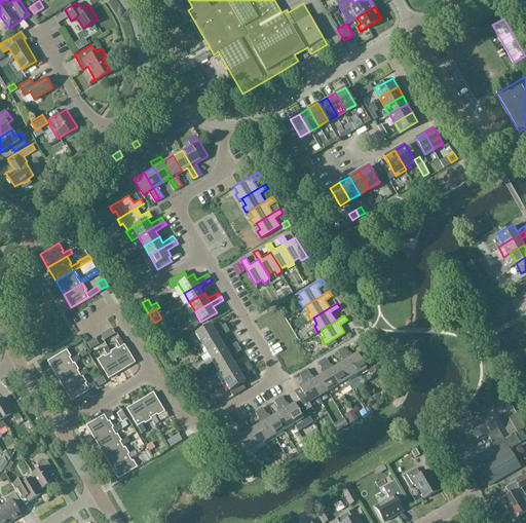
[(201,342),(227,326),(225,323),(215,329),(211,323),(195,332),(201,342)]
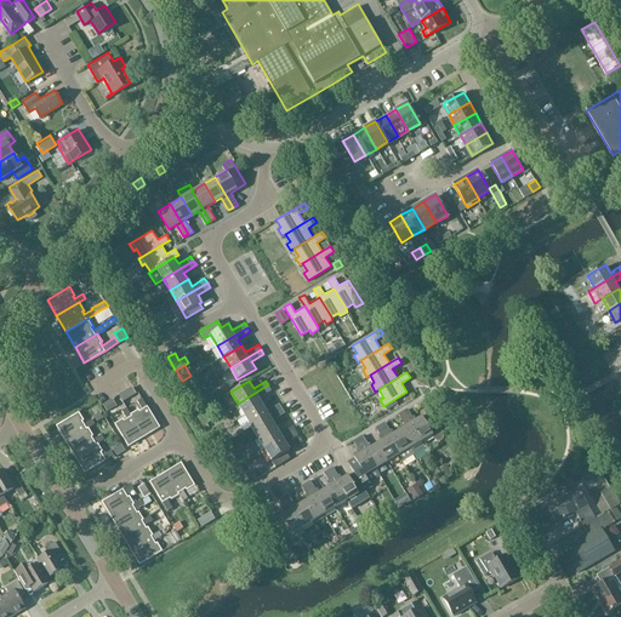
[(119,393),(123,399),(136,392),(132,384),(119,393)]
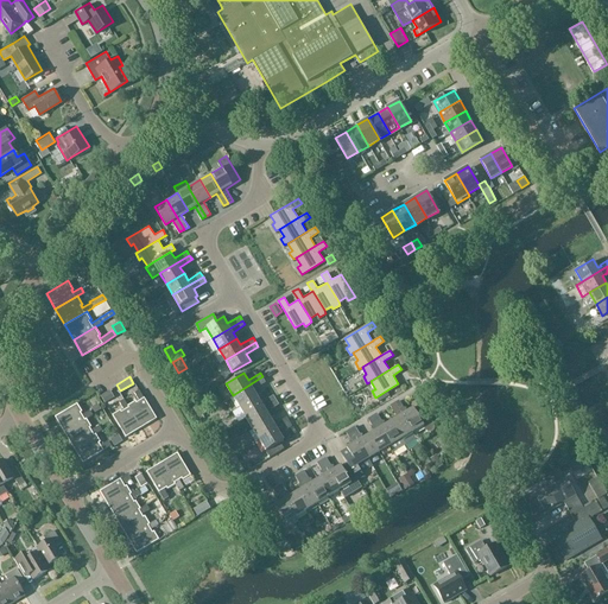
[(266,381),(263,376),(233,395),(240,406),(258,395),(253,388),(266,381)]
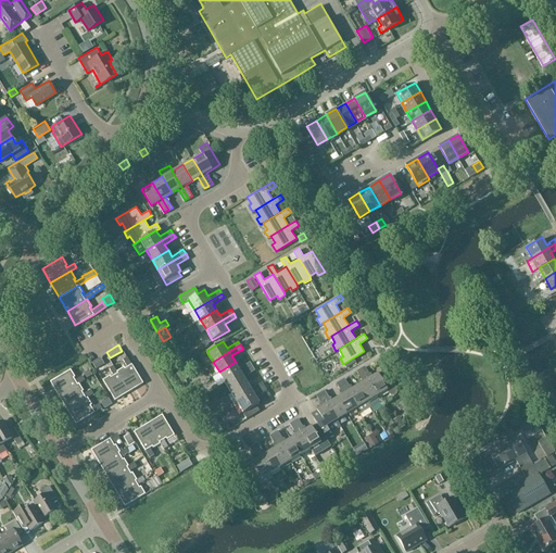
[(104,362),(101,355),(92,361),(96,367),(104,362)]
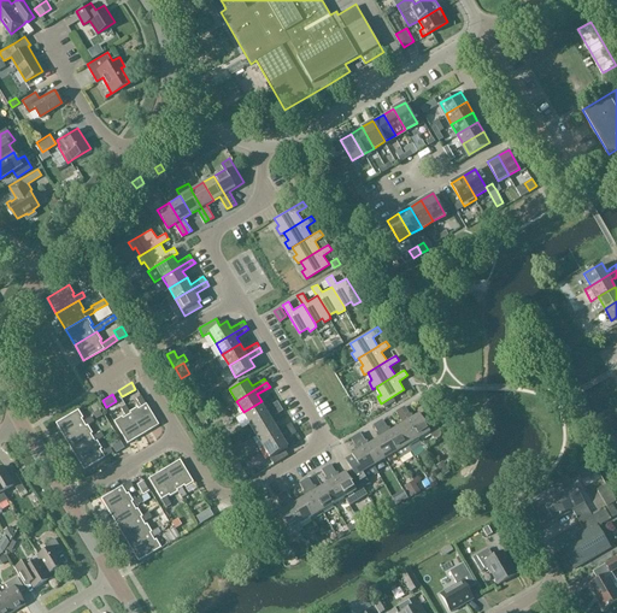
[(130,410),(144,432),(159,423),(147,402),(146,402),(141,394),(136,398),(141,405),(139,407),(137,405),(130,410)]
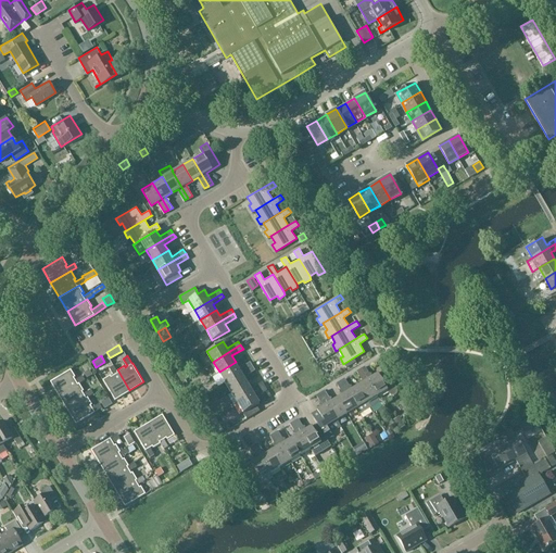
[(236,362),(219,372),(225,381),(253,365),(250,361),(239,367),(236,362)]
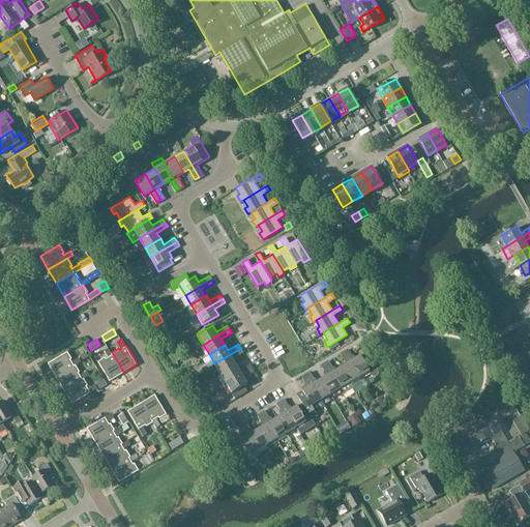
[(123,372),(112,352),(109,347),(105,349),(109,356),(106,357),(106,356),(98,360),(110,380),(123,372)]
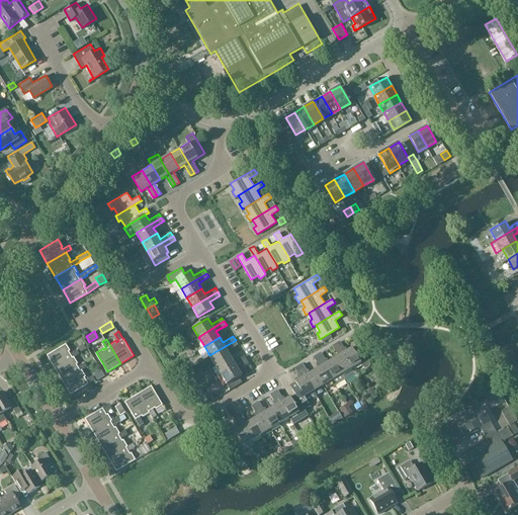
[(238,344),(236,340),(209,355),(216,364),(231,355),(228,350),(238,344)]
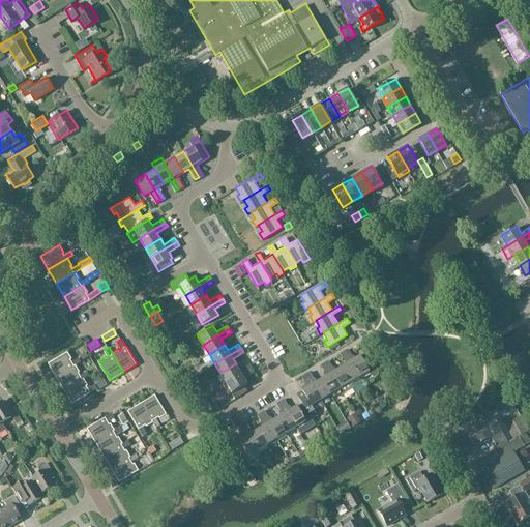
[(369,352),(361,356),(360,355),(354,358),(348,348),(344,350),(360,376),(370,371),(372,375),(373,376),(375,376),(376,375),(378,374),(379,373),(379,372),(379,371),(369,352)]
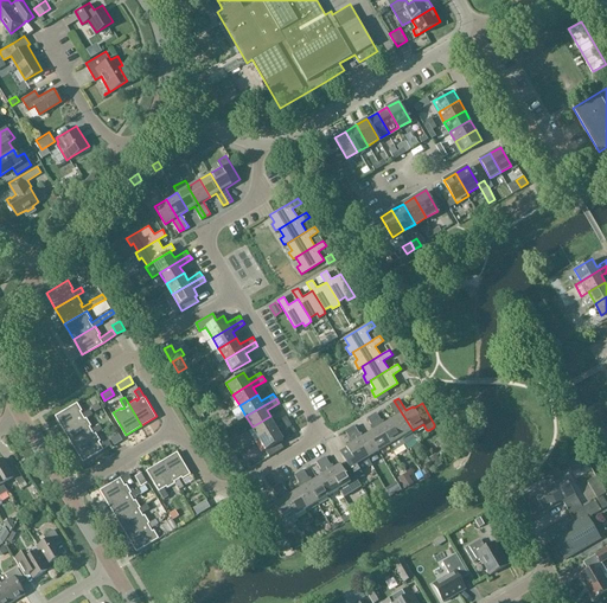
[(413,430),(394,401),(389,403),(397,416),(390,419),(401,437),(404,443),(415,436),(411,431),(413,430)]
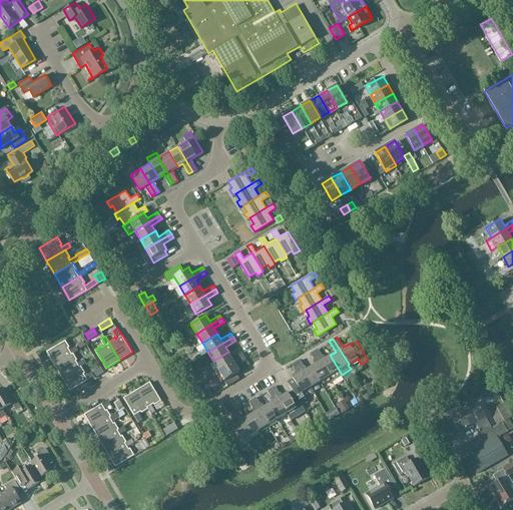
[(54,364),(73,353),(78,349),(76,345),(69,350),(68,347),(69,346),(65,340),(46,351),(54,364)]
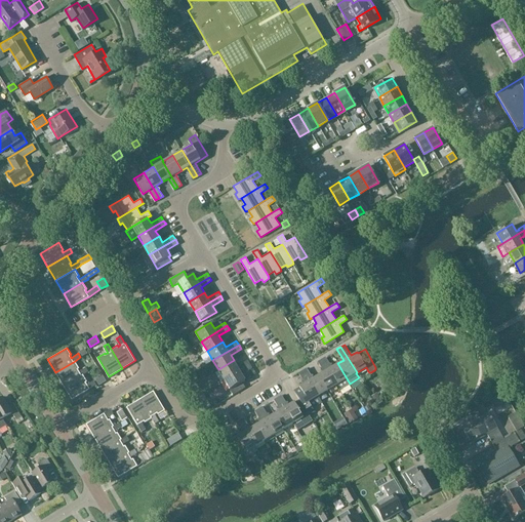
[(322,358),(337,385),(340,389),(350,384),(347,378),(337,363),(332,366),(325,356),(322,358)]
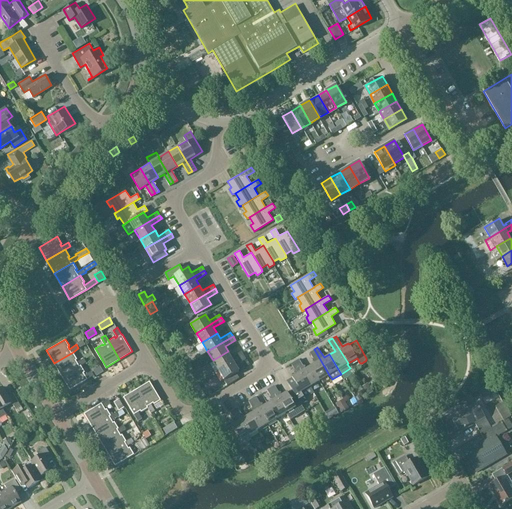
[(329,375),(314,349),(310,352),(316,362),(311,365),(320,380),(329,375)]
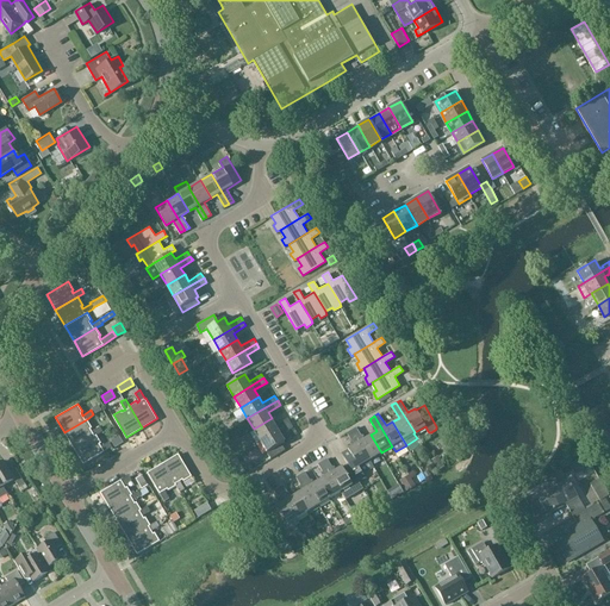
[(272,418),(254,429),(260,441),(291,422),(287,417),(275,425),(272,418)]
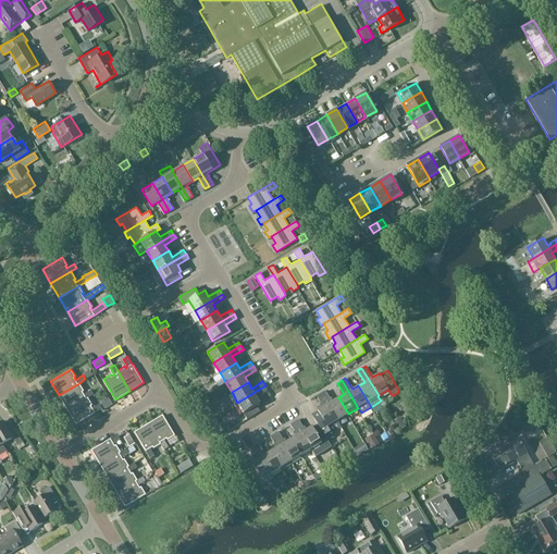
[(79,383),(59,395),(67,409),(88,396),(94,393),(91,389),(84,393),(83,391),(84,390),(79,383)]
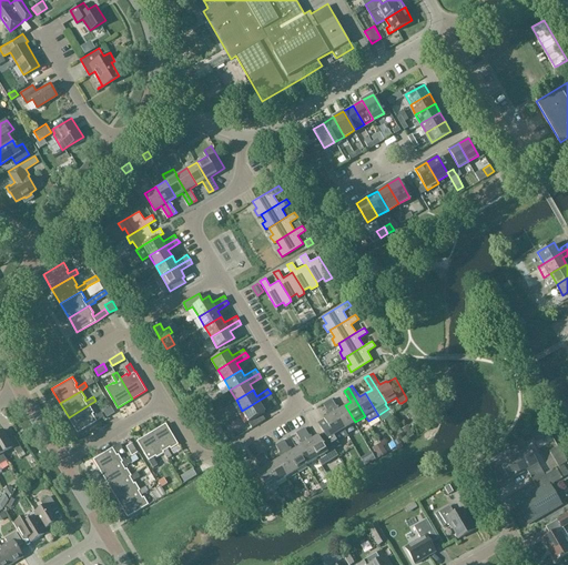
[(271,393),(242,411),(252,426),(265,419),(262,413),(265,411),(262,404),(273,397),(271,393)]
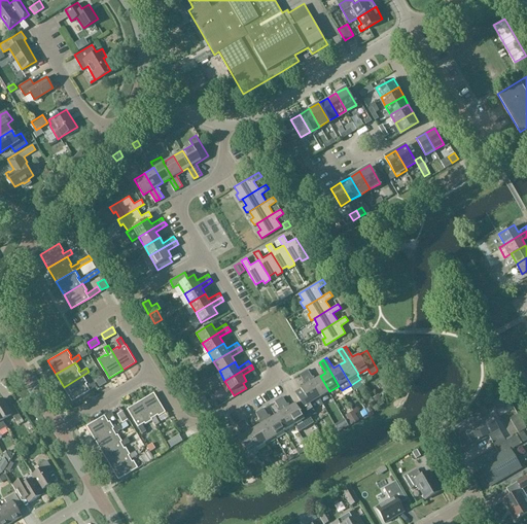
[(329,391),(320,376),(314,379),(308,369),(304,371),(319,397),(329,391)]
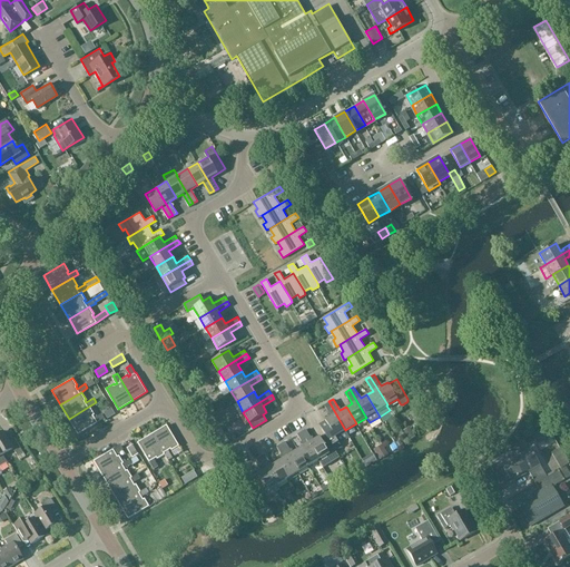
[(345,430),(328,401),(324,404),(332,416),(325,419),(331,429),(325,432),(335,449),(341,446),(335,436),(345,430)]
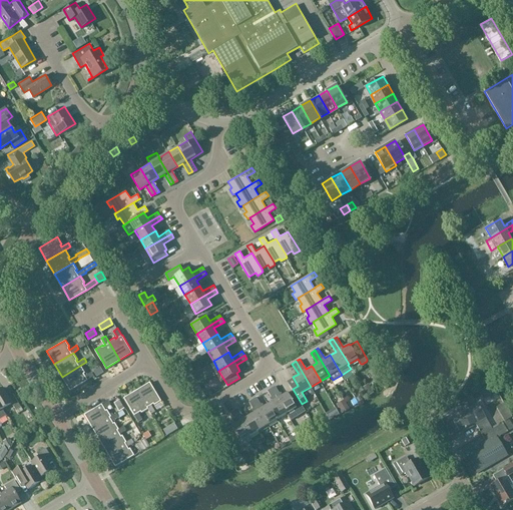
[(85,372),(81,365),(62,377),(70,390),(87,379),(94,375),(91,371),(85,375),(83,373),(85,372)]
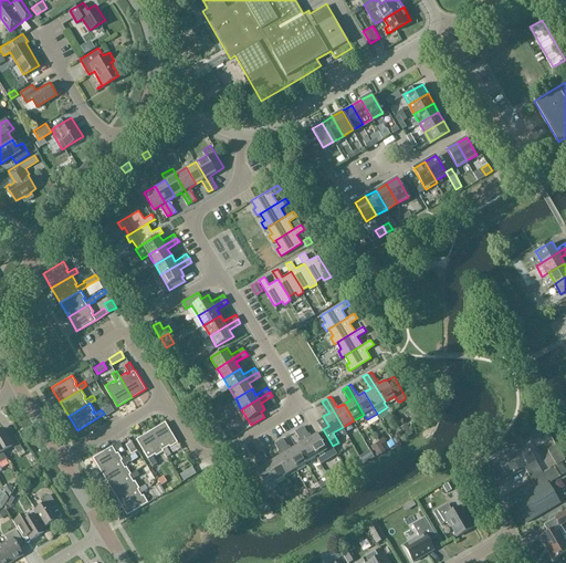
[(102,407),(106,414),(114,409),(109,403),(102,407)]
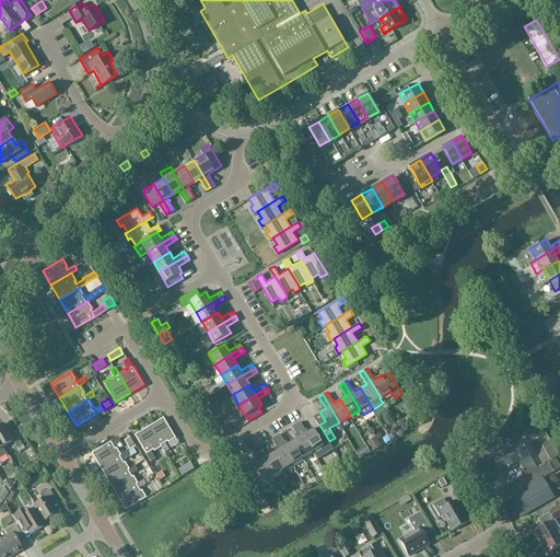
[(410,406),(415,413),(421,409),(417,402),(410,406)]
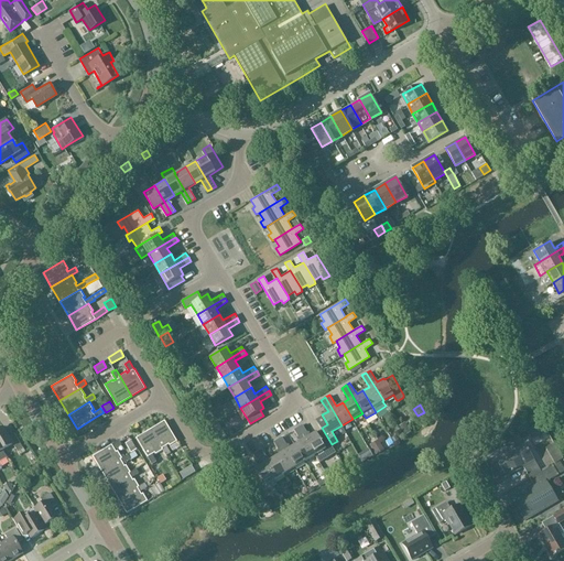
[(151,428),(163,449),(166,454),(171,452),(166,444),(169,443),(170,444),(177,440),(165,419),(151,428)]
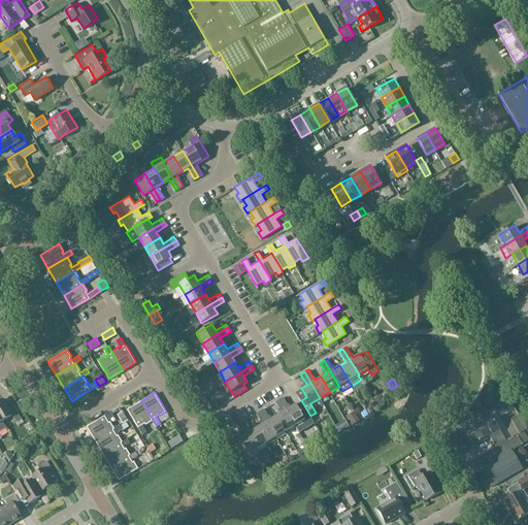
[(385,402),(378,393),(372,397),(378,406),(385,402)]
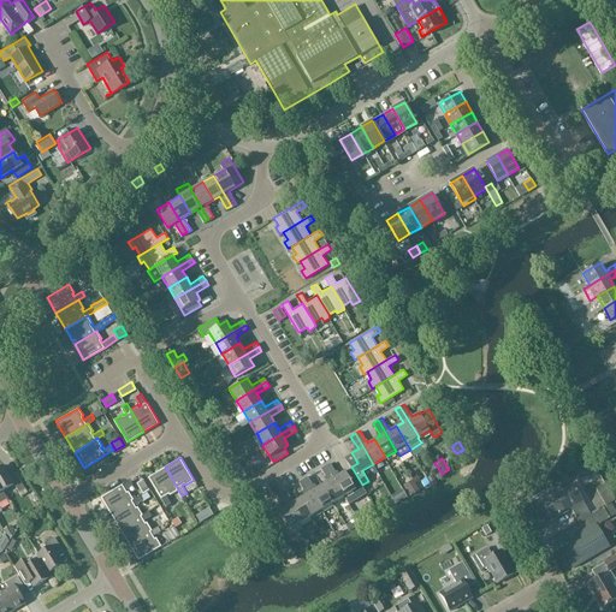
[(351,467),(345,470),(338,475),(331,462),(326,465),(344,495),(362,485),(351,467)]
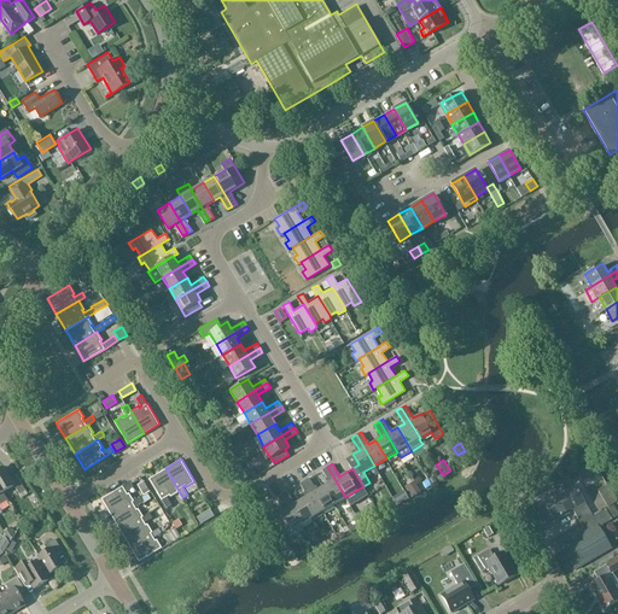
[(4,466),(0,467),(0,485),(4,491),(15,484),(19,492),(25,489),(17,475),(12,479),(4,466)]
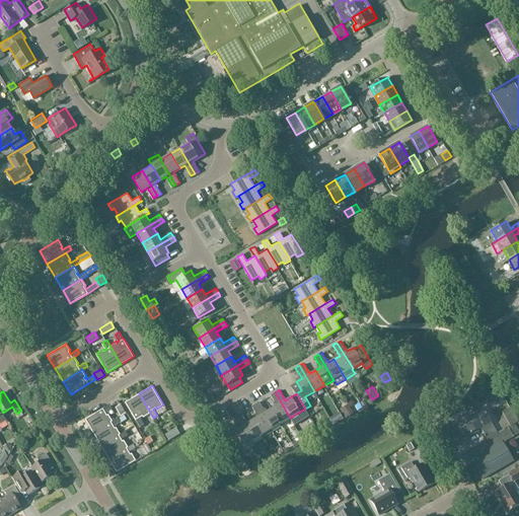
[(290,418),(275,392),(271,394),(277,404),(272,408),(281,424),(290,418)]
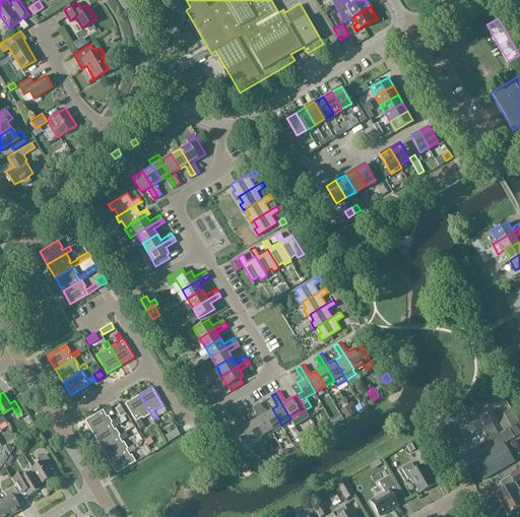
[(150,413),(139,394),(126,402),(136,419),(140,427),(144,424),(140,417),(143,415),(143,417),(150,413)]
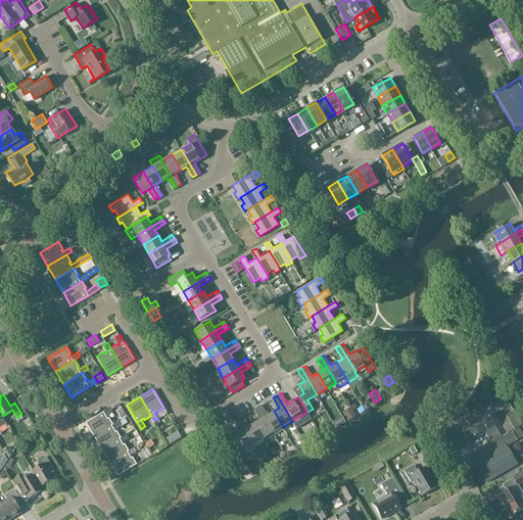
[(283,427),(274,411),(268,415),(262,404),(257,407),(274,432),(283,427)]
